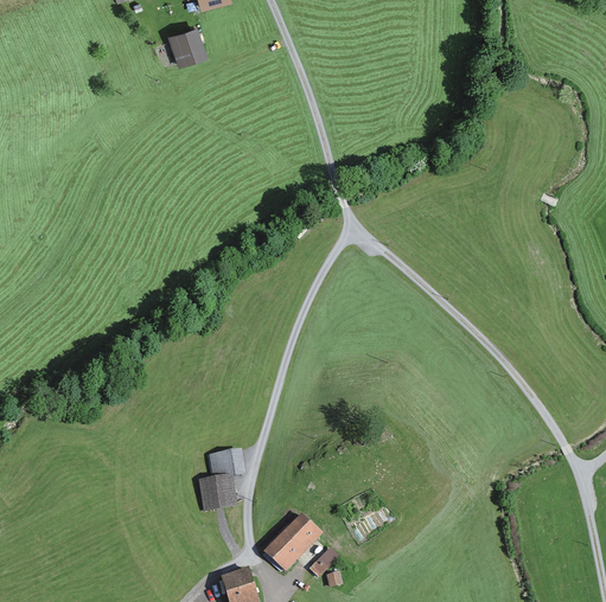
[(160,0),(179,64),(206,56),(190,0),(160,0)]
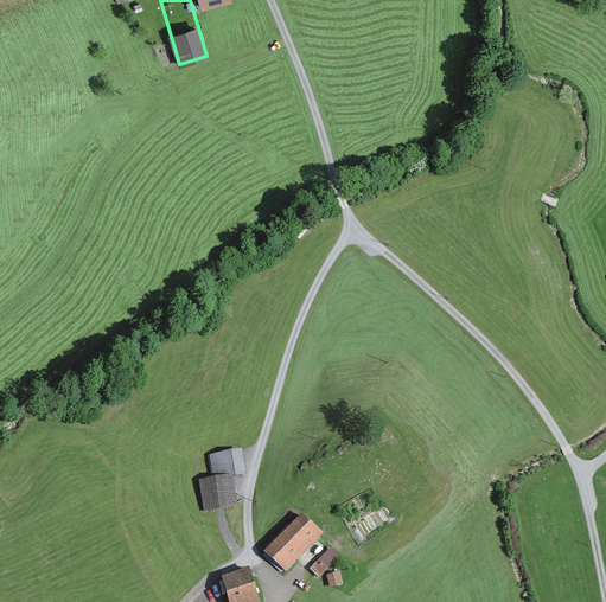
[(210,474),(198,476),(202,508),(234,504),(230,475),(243,474),(240,449),(208,453),(210,474)]
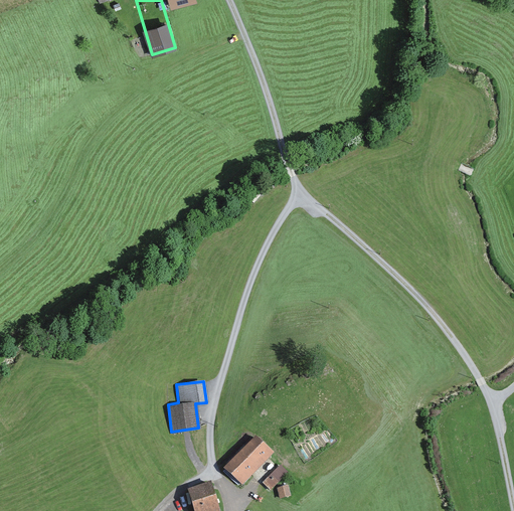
[(258,434),(224,467),(241,484),(276,451),(258,434)]
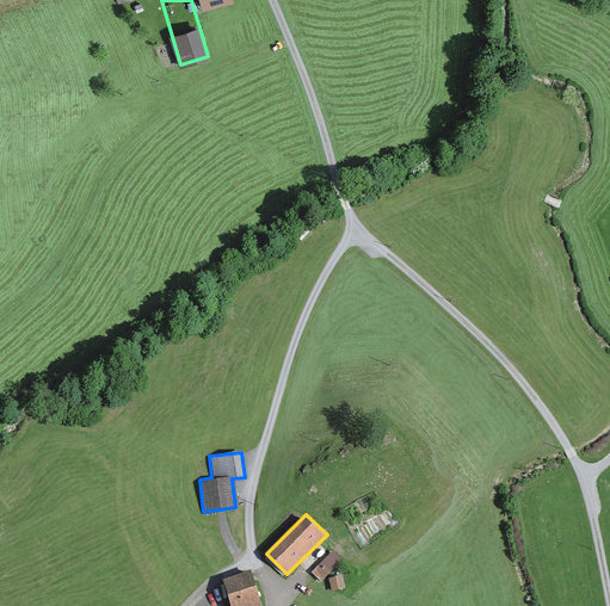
[(313,564),(322,575),(345,554),(334,544),(313,564)]
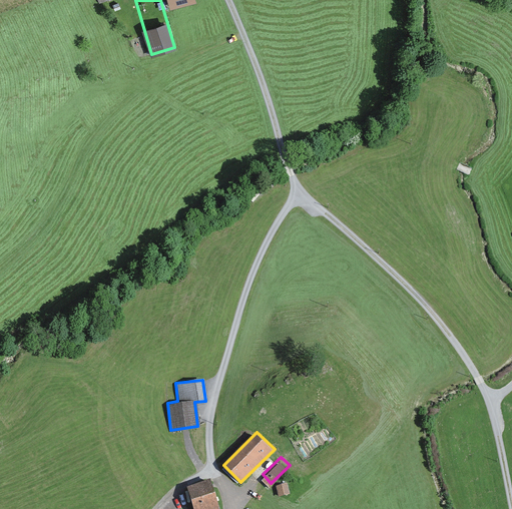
[(280,493),(292,490),(289,478),(277,481),(280,493)]
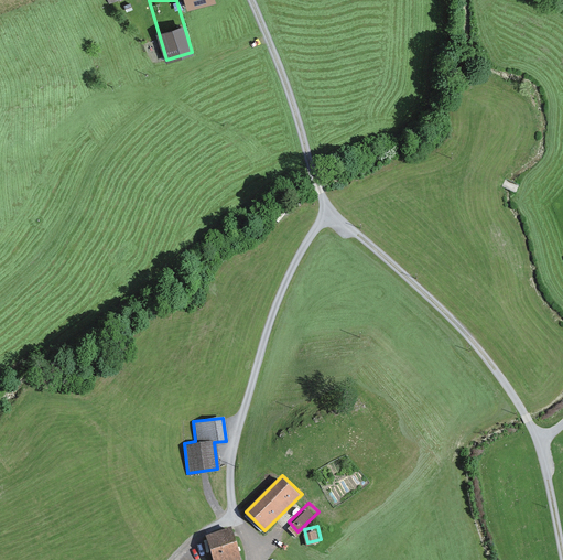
[(239,559),(234,529),(207,535),(212,559),(239,559)]
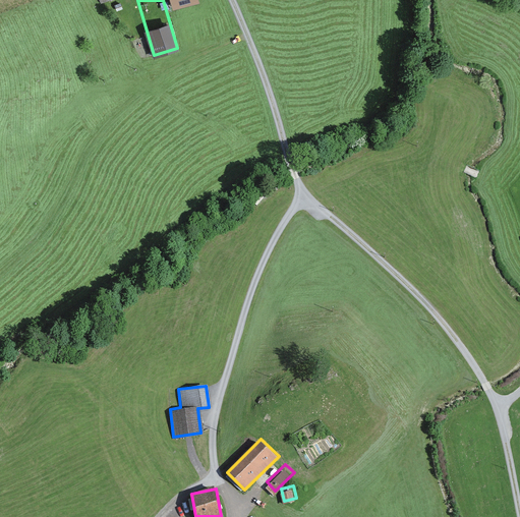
All buildings are outlined.
